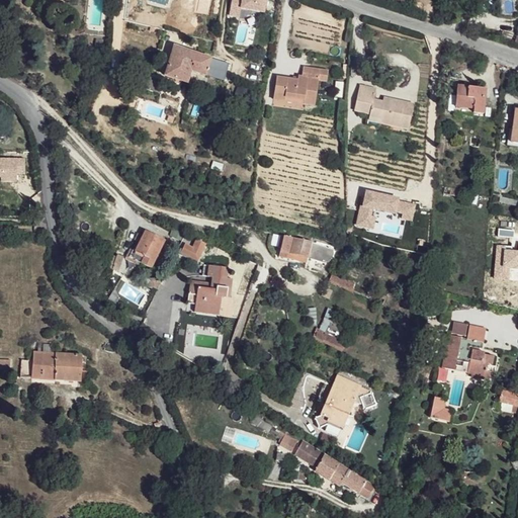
[(173,47),(171,54),(168,63),(164,76),(169,78),(185,84),(190,72),(204,77),(210,59),(179,49),(173,47)]
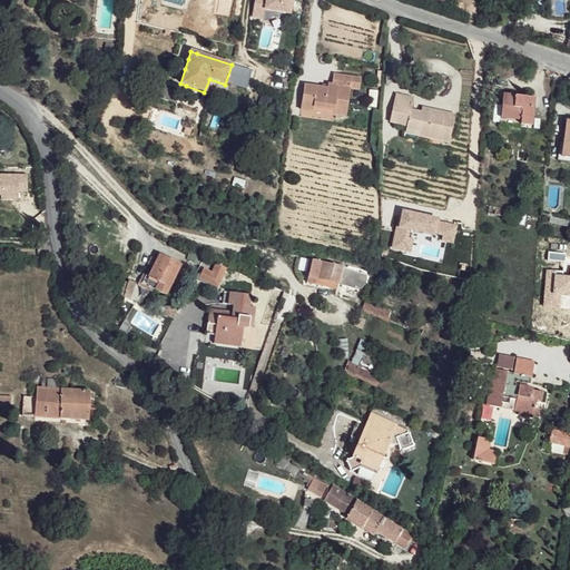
[(326,89),(303,86),(300,112),(345,119),(349,90),(359,92),(360,80),(333,75),(331,86),(327,86),(326,89)]
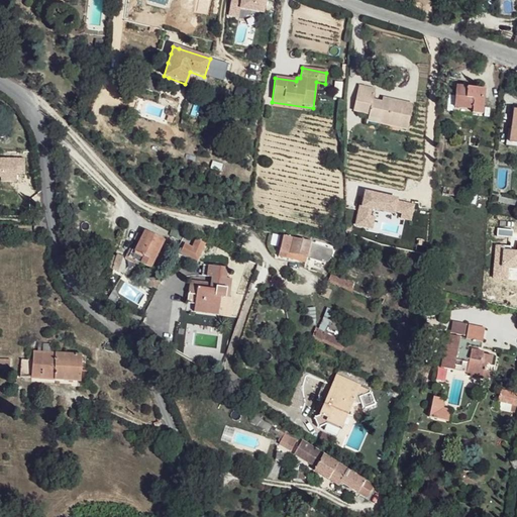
[(486,89),(456,86),(455,107),(474,109),(473,113),(483,115),(486,89)]
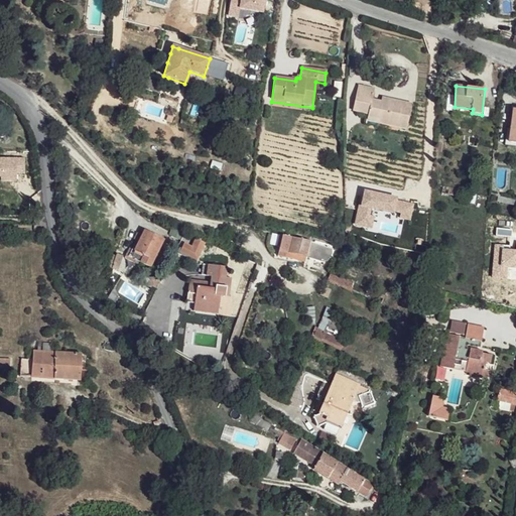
[(368,116),(367,124),(405,132),(411,106),(382,99),(381,103),(371,101),(373,92),(359,87),(353,112),(368,116)]
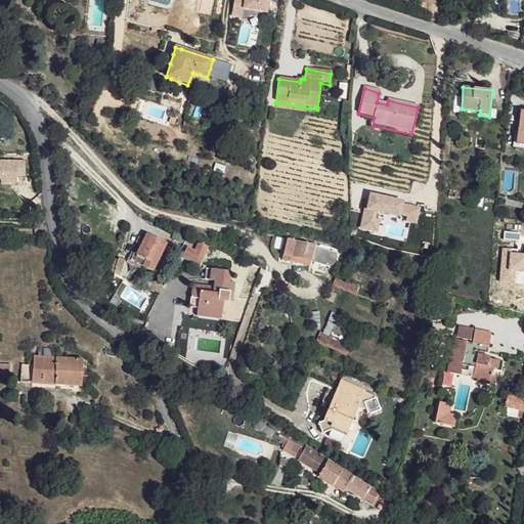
[(147,235),(138,254),(147,259),(142,269),(151,274),(166,247),(147,235)]
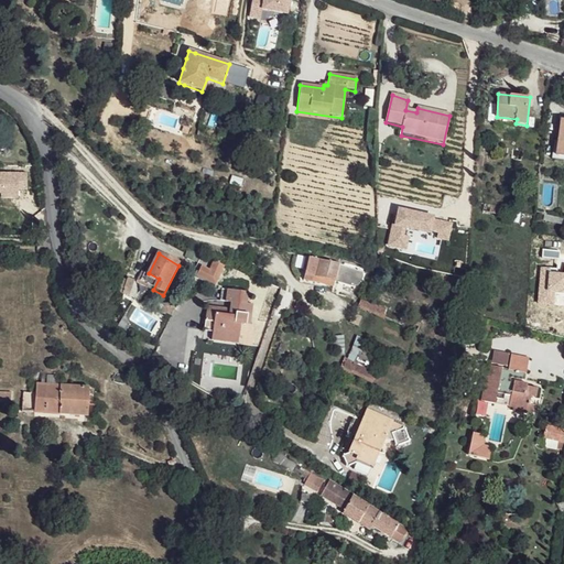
[(338,262),(308,258),(305,281),(317,283),(318,278),(335,281),(338,262)]
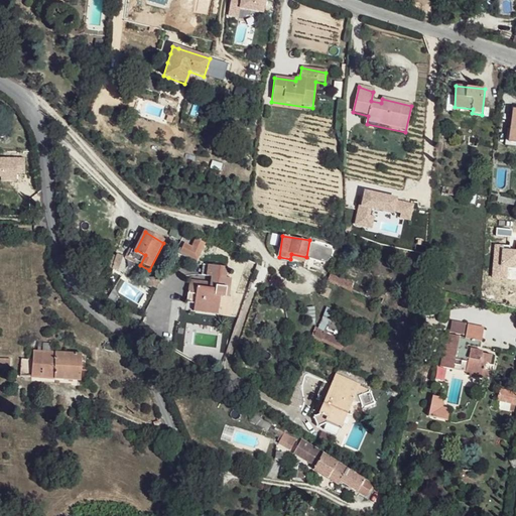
[(328,243),(309,240),(306,257),(326,260),(328,243)]
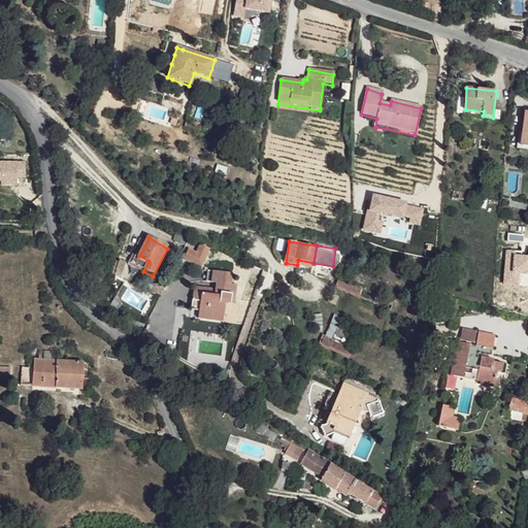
[(205,261),(188,253),(185,261),(201,268),(205,261)]
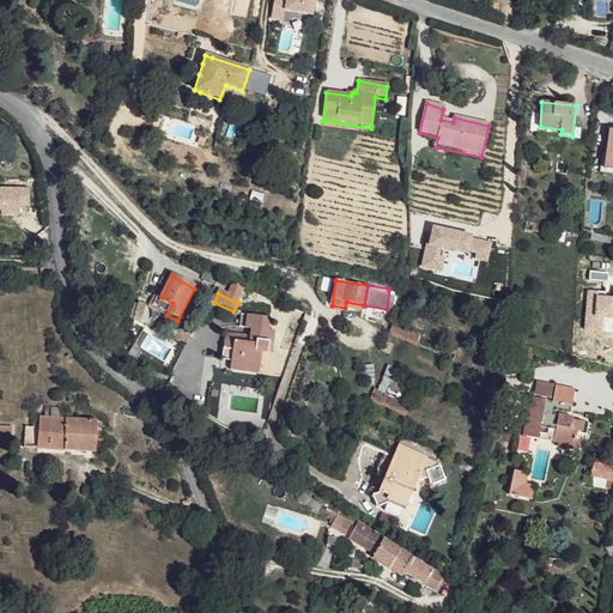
[(162,297),(158,296),(151,308),(167,315),(173,303),(162,297)]
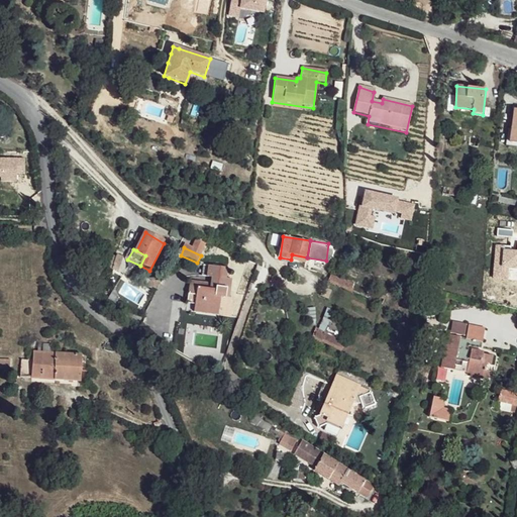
[(210,290),(188,287),(187,305),(194,306),(194,314),(218,317),(221,298),(230,299),(232,280),(226,279),(226,268),(209,266),(207,276),(212,277),(211,284),(210,290)]
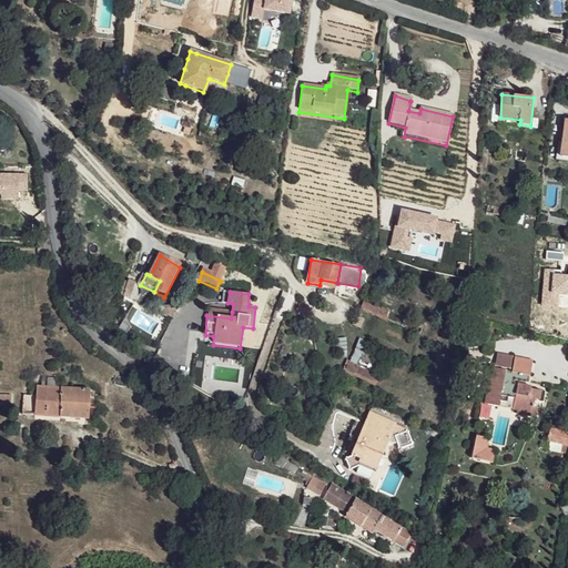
[(392,311),(365,297),(361,307),(388,321),(392,311)]
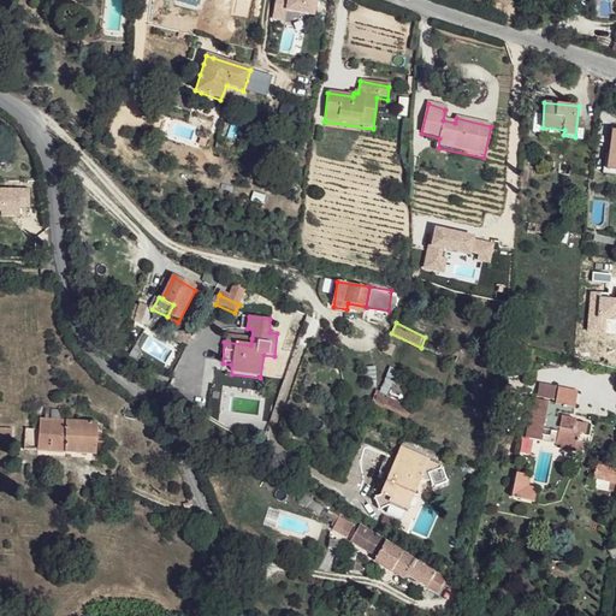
[(252,338),(225,336),(224,342),(250,345),(252,338)]
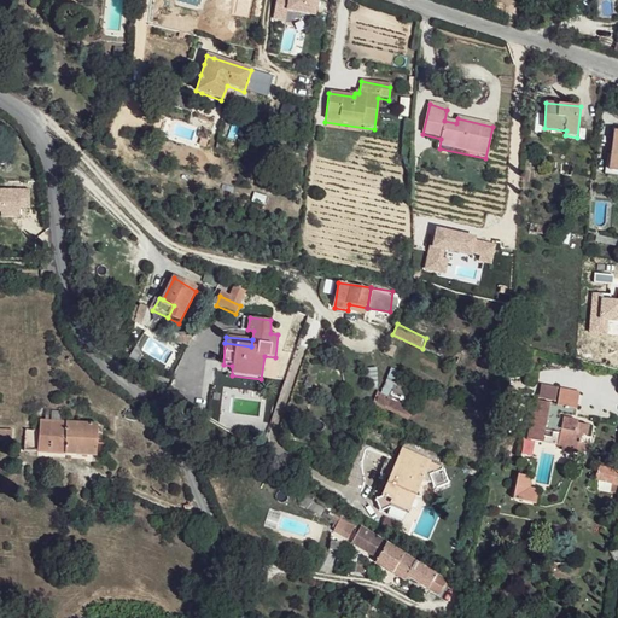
[(553,400),(531,394),(522,433),(536,437),(541,425),(555,430),(553,442),(567,445),(567,449),(578,452),(579,441),(577,439),(579,431),(583,432),(586,423),(573,420),(573,417),(557,413),(558,409),(571,413),(579,389),(557,384),(553,400)]
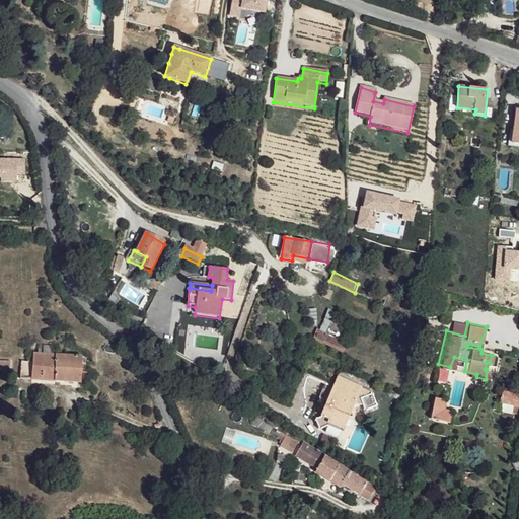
[(346,343),(320,329),(315,341),(341,354),(346,343)]
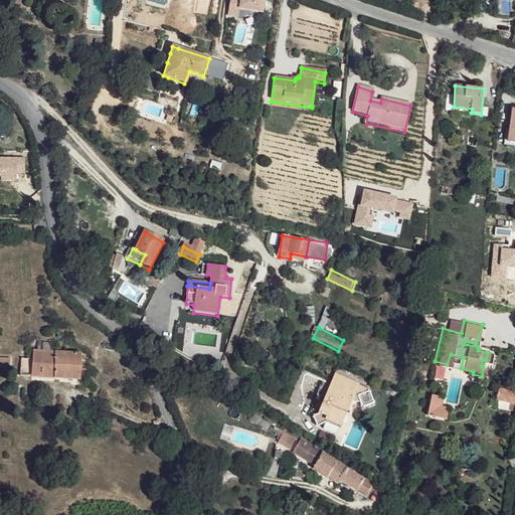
[(54,379),(56,352),(33,350),(32,358),(20,357),(19,375),(54,379)]
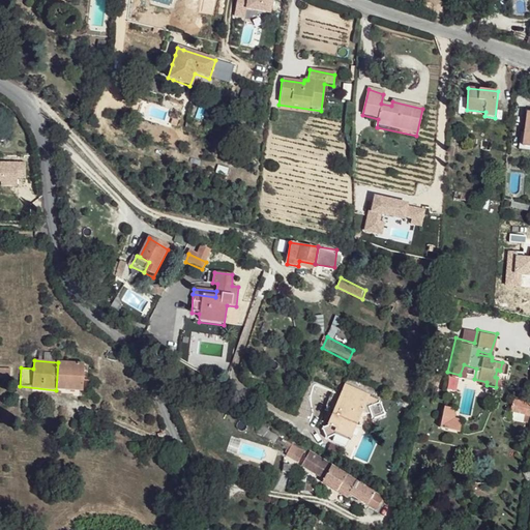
[(86,363),(58,362),(56,390),(85,391),(86,363)]
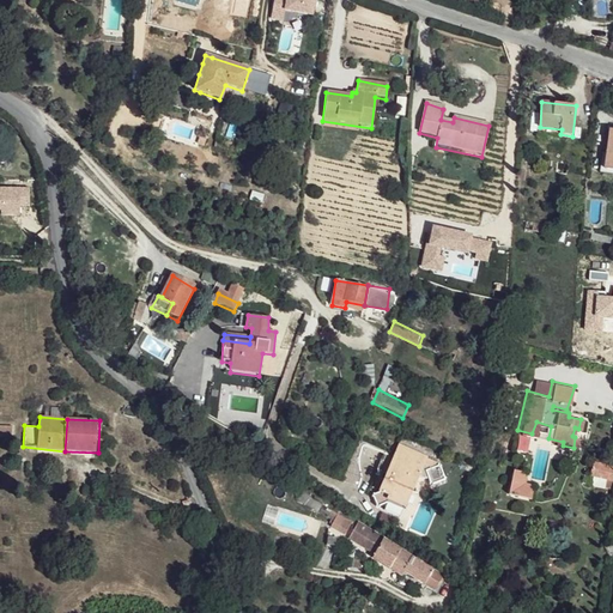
[(12,426),(0,425),(0,434),(12,436),(12,426)]
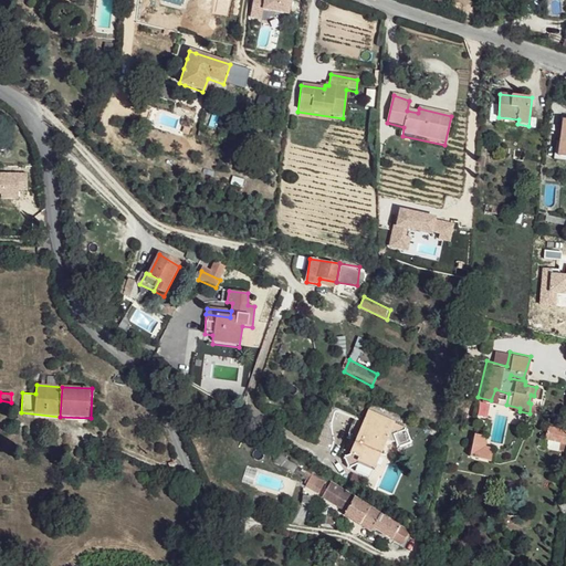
[(364,423),(356,419),(349,435),(358,438),(350,456),(345,457),(344,456),(343,459),(345,460),(348,467),(346,469),(349,470),(349,468),(358,467),(359,464),(373,469),(386,441),(391,443),(394,441),(396,447),(396,449),(398,451),(399,447),(407,444),(409,446),(411,442),(408,441),(405,433),(407,430),(404,429),(402,432),(397,433),(397,430),(390,429),(392,423),(369,413),(364,423)]
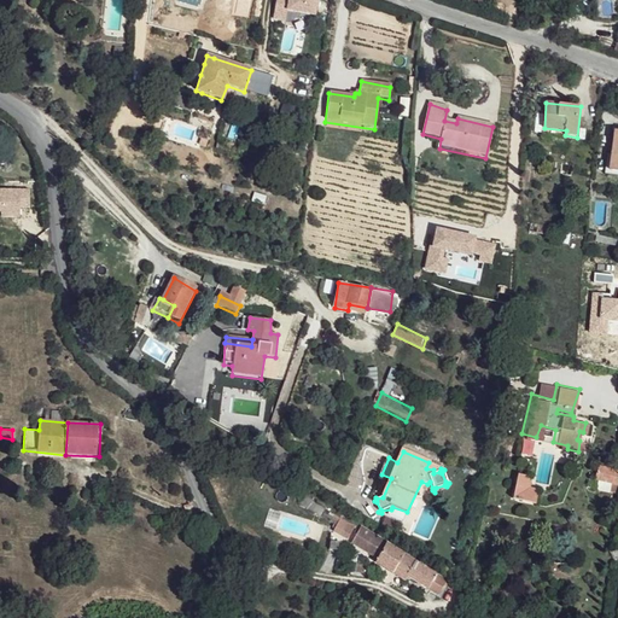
[(617,470),(592,464),(588,478),(617,485),(617,470)]
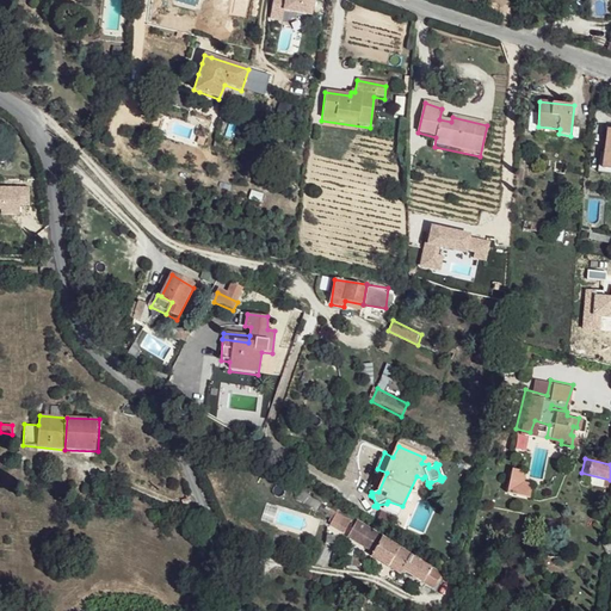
[(499,463),(489,461),(487,473),(494,475),(499,463)]
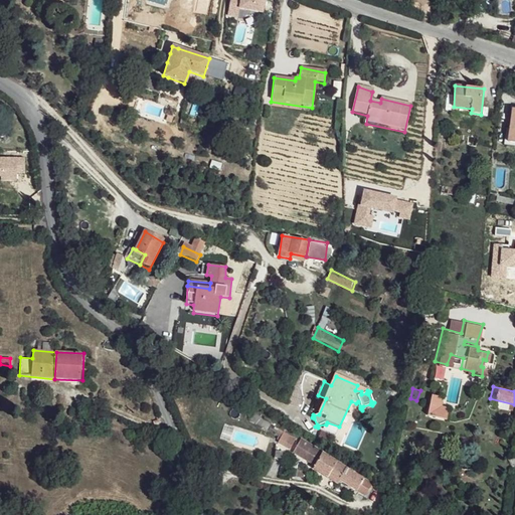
[(296,439),(286,433),(280,440),(291,447),(296,439)]
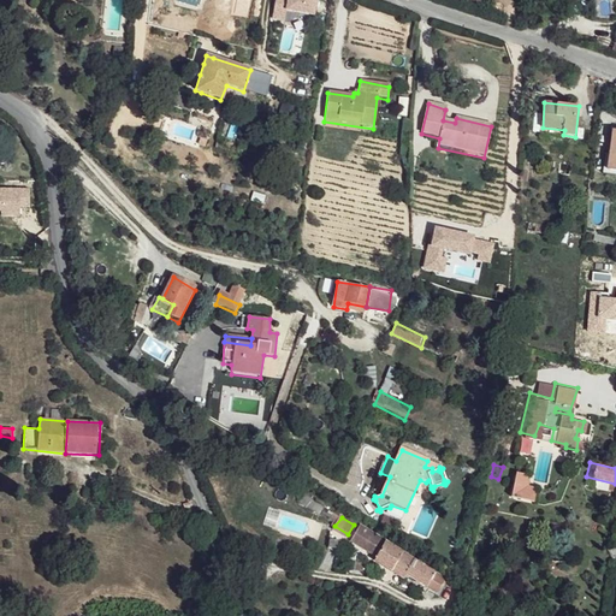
[(366,549),(377,557),(374,560),(406,579),(407,575),(433,591),(442,575),(416,561),(373,533),(367,540),(366,544),(368,546),(366,549)]
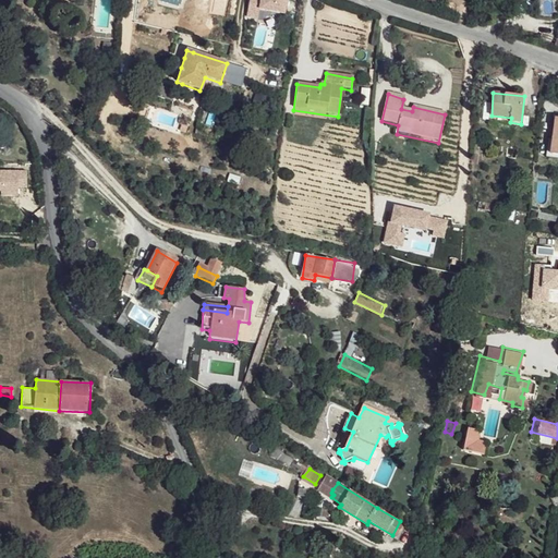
[(331,510),(319,508),(317,516),(330,518),(331,510)]
